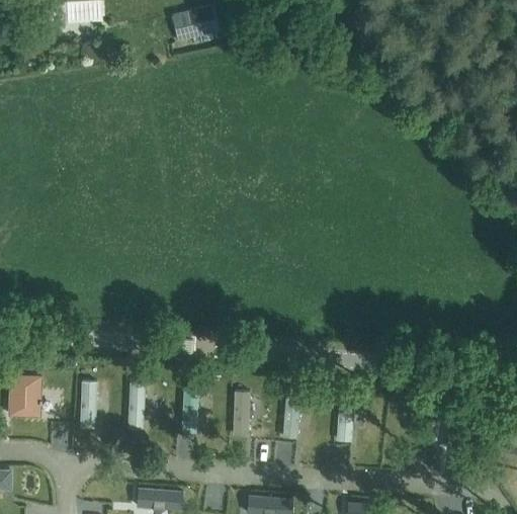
[(214,6),(171,16),(177,43),(221,32),(217,14),(214,6)]
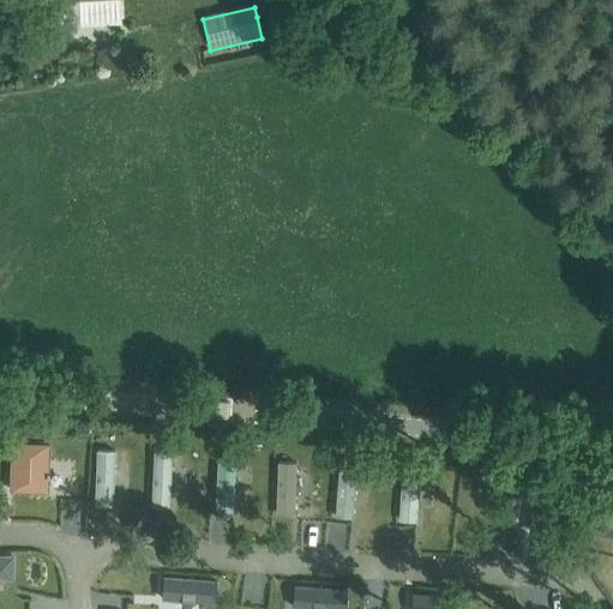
[(113,46),(97,54),(107,72),(122,64),(113,46)]
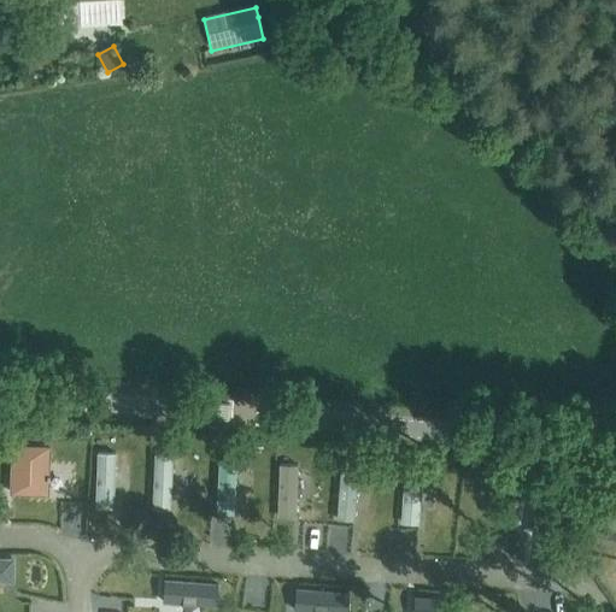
[(12,445),(11,495),(50,496),(51,446),(12,445)]
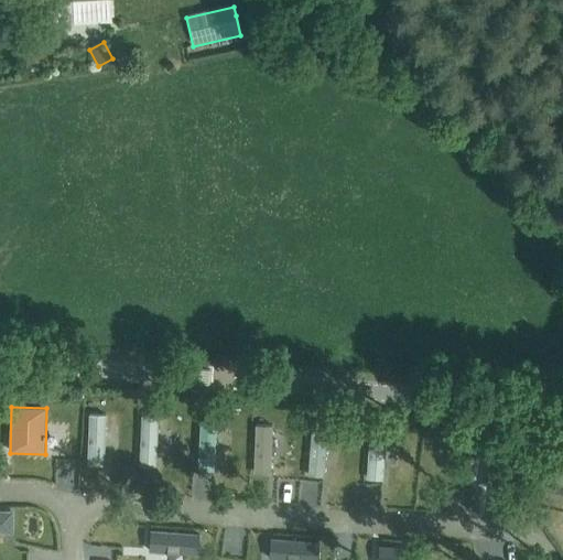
[(88,415),(87,465),(106,466),(107,416),(88,415)]
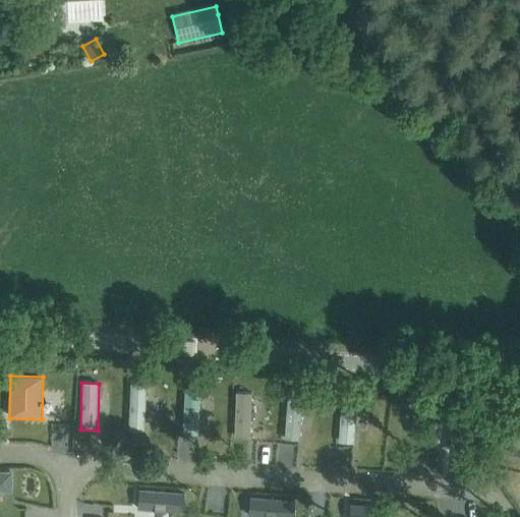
[(129,384),(128,434),(146,434),(147,385),(129,384)]
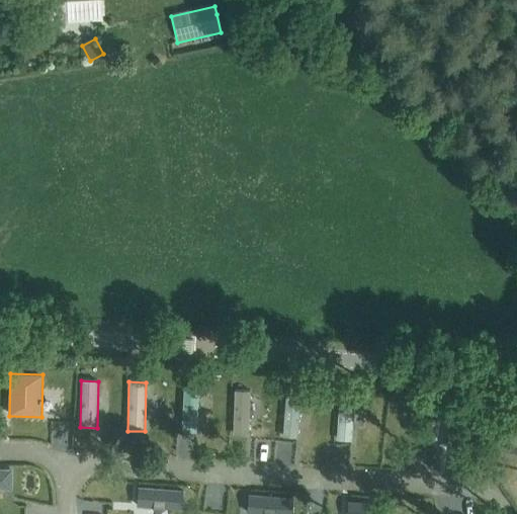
[(197,434),(198,388),(182,388),(181,433),(197,434)]
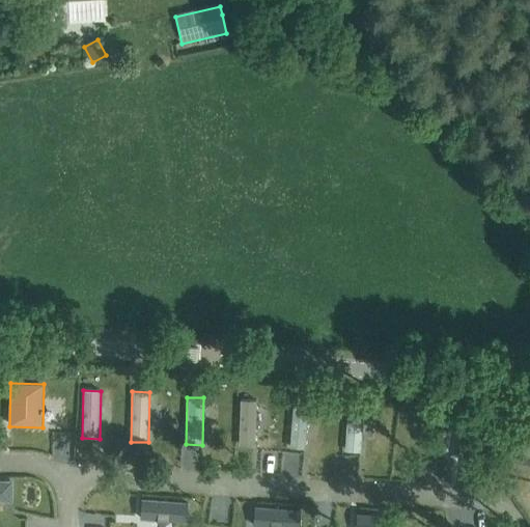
[(257,403),(239,401),(238,442),(256,443),(257,403)]
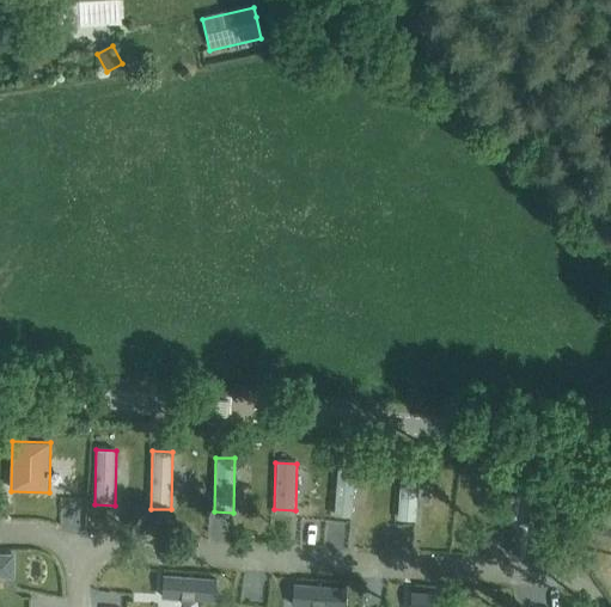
[(335,464),(334,517),(354,517),(354,464),(335,464)]
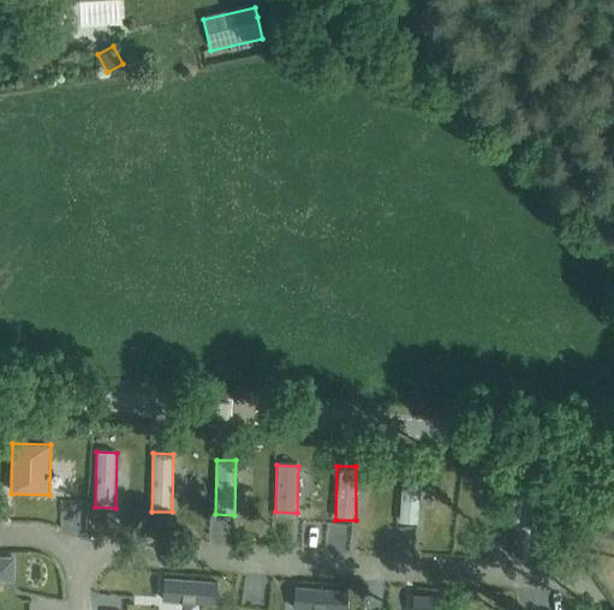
[(400,467),(399,525),(421,526),(422,468),(400,467)]
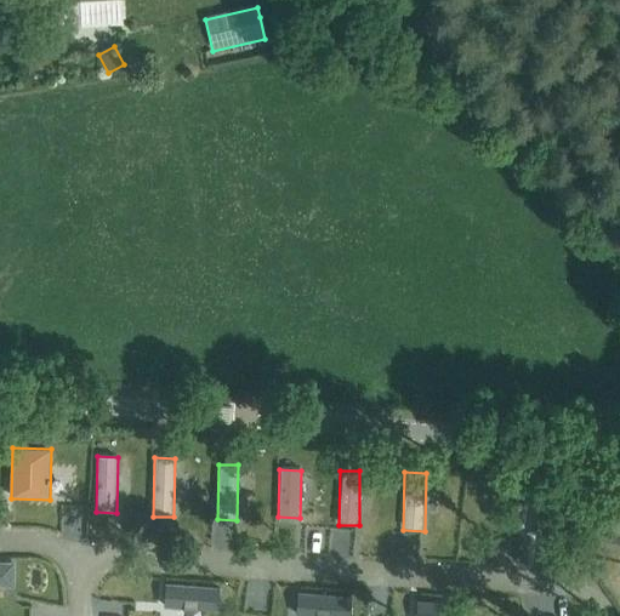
[(566,500),(579,501),(581,483),(567,480),(566,500)]
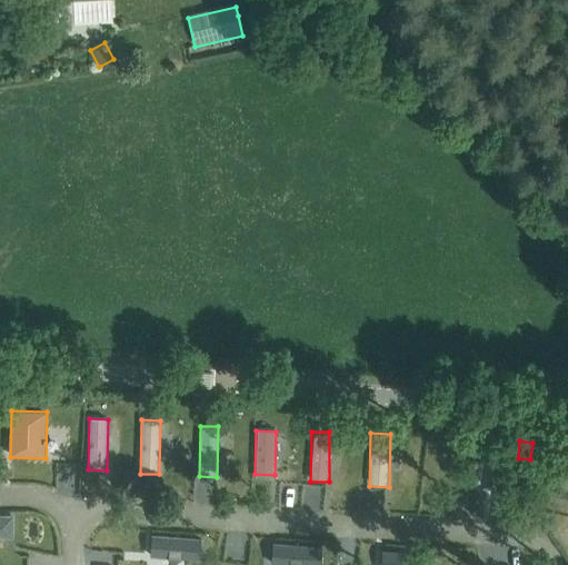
[(530,459),(517,458),(516,475),(529,477),(530,459)]
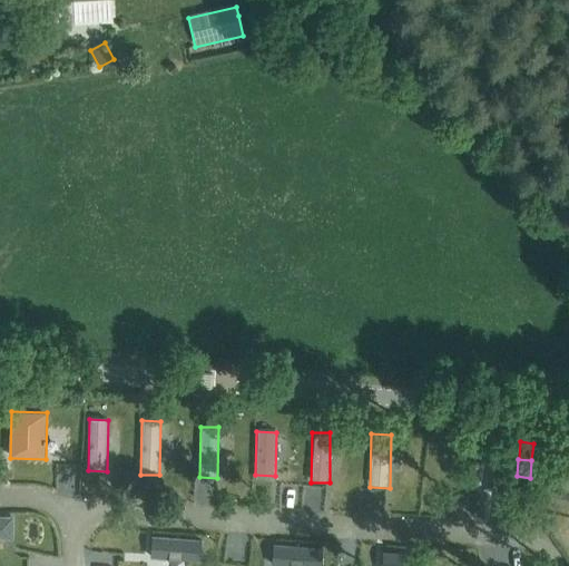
[(568,476),(549,472),(542,503),(568,508),(568,476)]
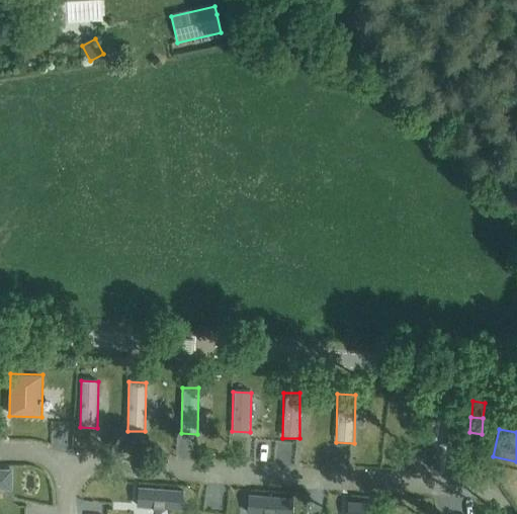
[(0,491),(12,491),(12,469),(0,468),(0,491)]
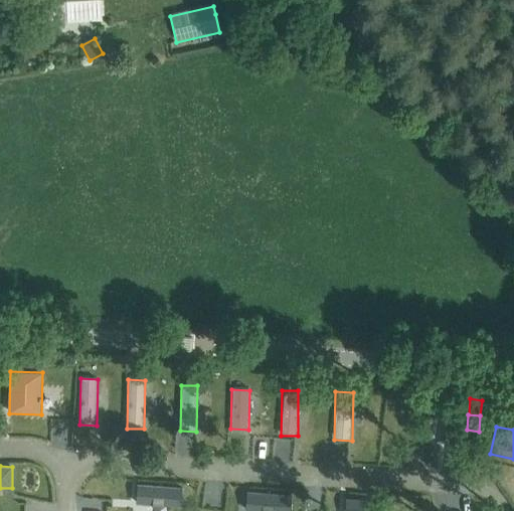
[(181,508),(181,486),(137,485),(137,507),(181,508)]
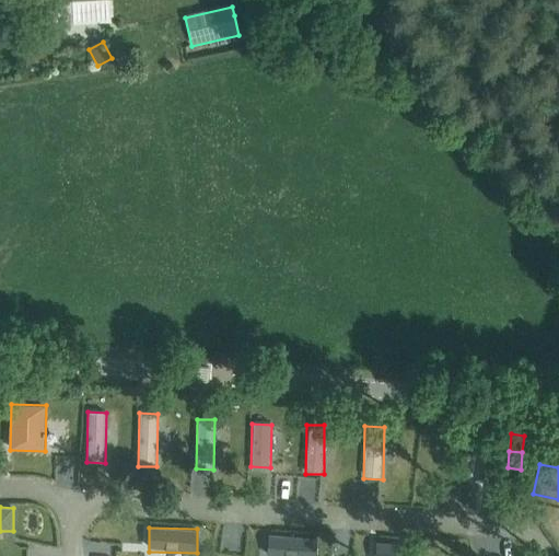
[(316,555),(317,536),(267,535),(266,555),(316,555)]
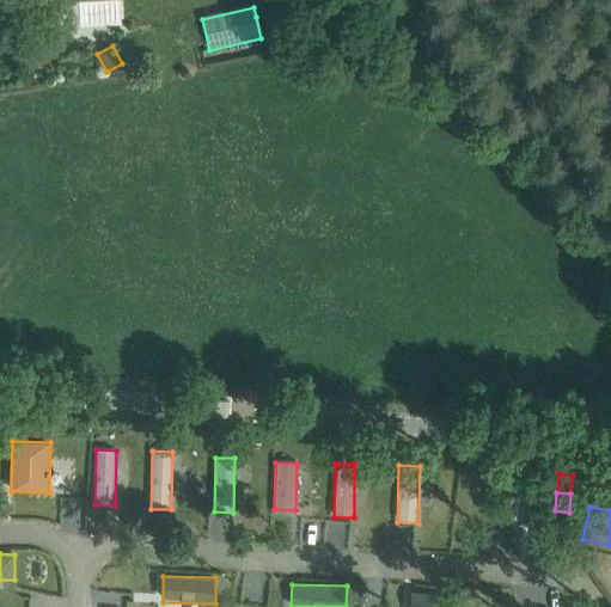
[(462,606),(463,594),(410,593),(409,606),(462,606)]
